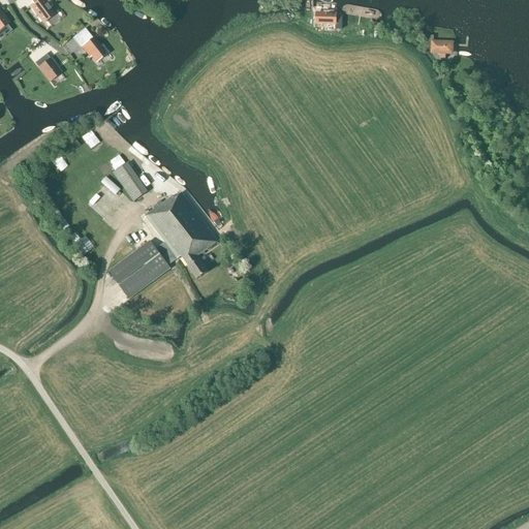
[(42,24),(55,16),(48,6),(51,3),(48,0),(33,0),(31,1),(34,5),(31,8),(42,24)]
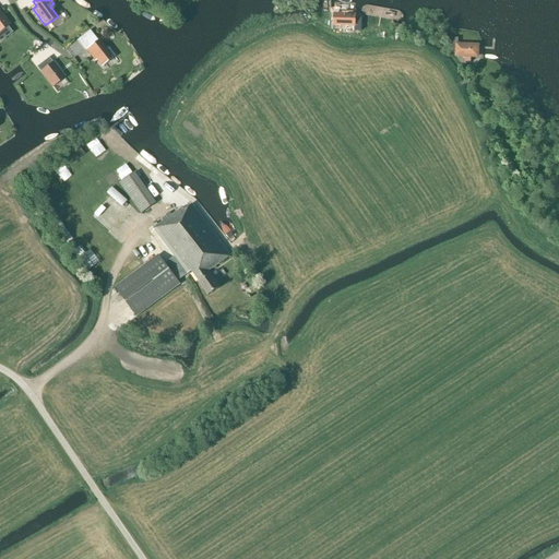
[(0,32),(9,25),(0,13),(0,32)]
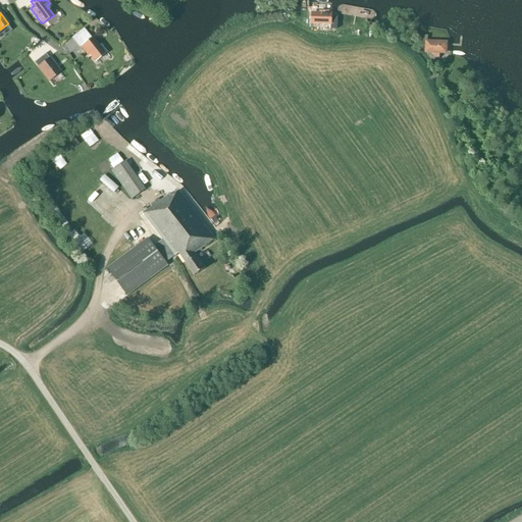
[(331,17),(331,13),(319,13),(319,14),(312,14),(312,24),(331,25),(331,30),(336,30),(336,18),(331,17)]
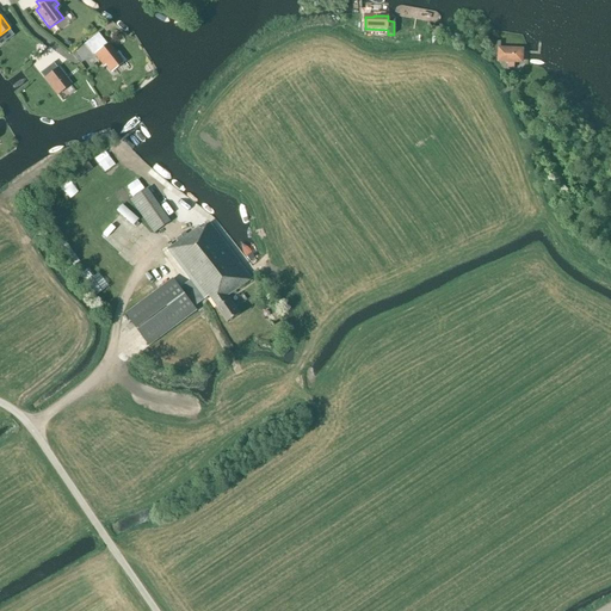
[(106,45),(98,35),(84,45),(92,56),(94,55),(102,65),(104,63),(111,73),(115,71),(118,74),(127,68),(123,63),(125,62),(118,53),(116,54),(107,44),(106,45)]
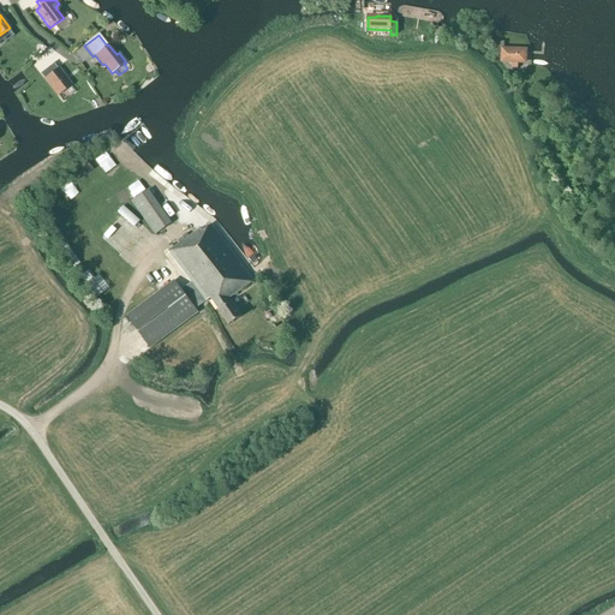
[(525,63),(525,51),(503,51),(503,42),(499,42),(497,57),(502,57),(502,61),(511,63),(511,69),(518,70),(518,63),(525,63)]
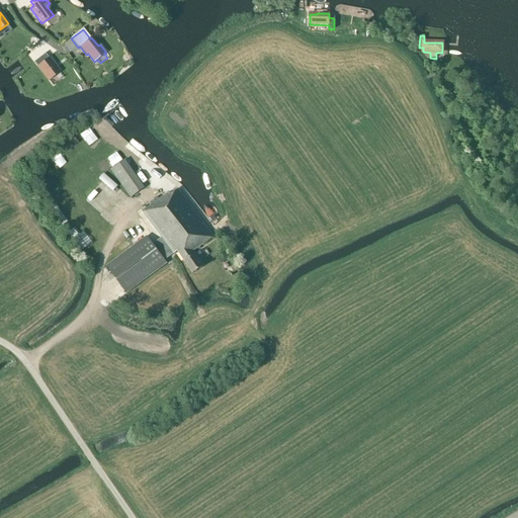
[(49,81),(60,72),(45,54),(34,62),(49,81)]
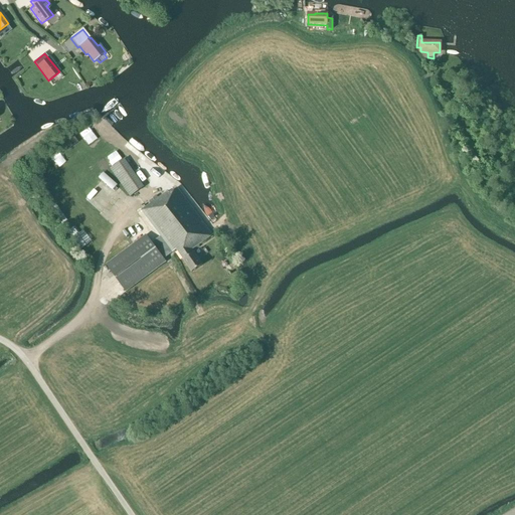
[(117,150),(108,157),(113,165),(123,158),(117,150)]
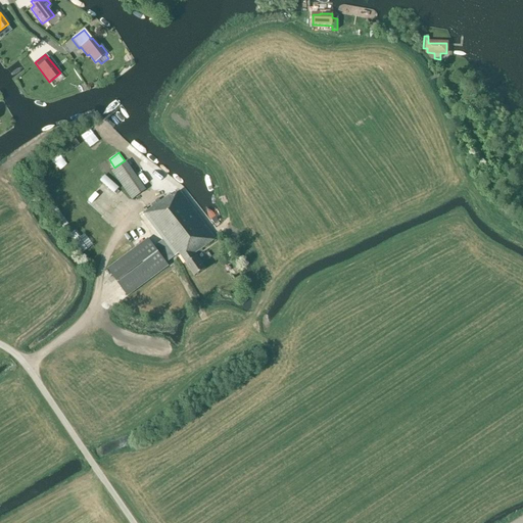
[(52,161),(58,170),(66,162),(59,155),(52,161)]
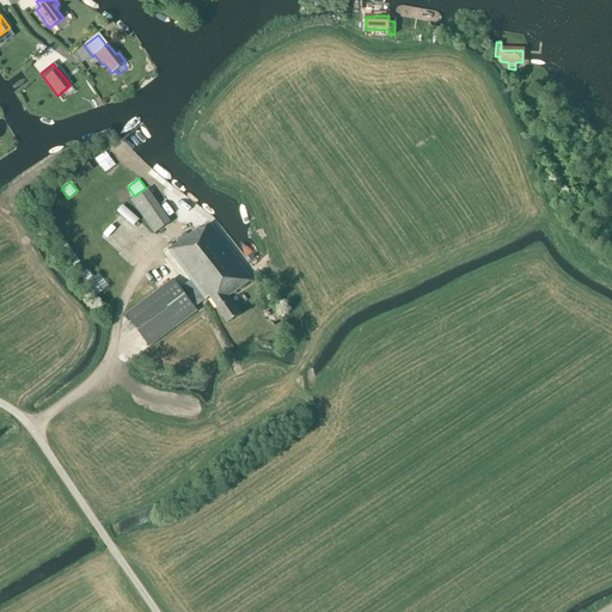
[(171,222),(148,189),(130,201),(154,234),(171,222)]
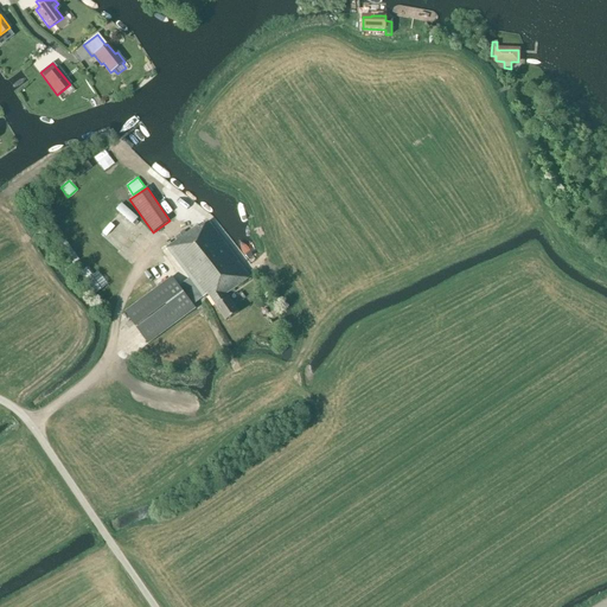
[(133,223),(139,217),(122,202),(117,209),(133,223)]
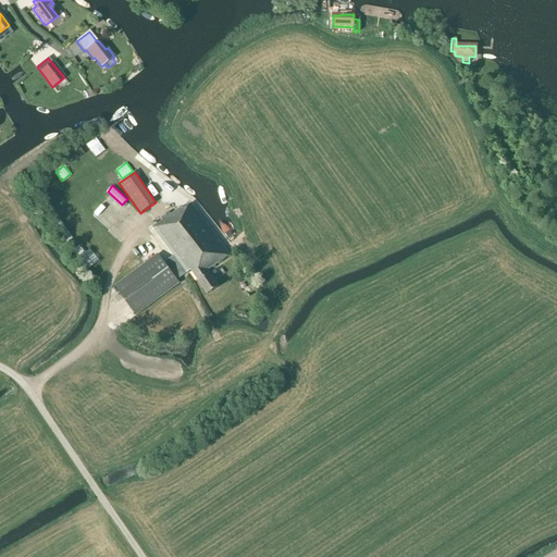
[(230,255),(192,203),(183,209),(182,208),(166,218),(165,215),(160,218),(162,221),(158,224),(156,222),(151,225),(153,227),(152,227),(174,256),(164,263),(158,254),(114,287),(136,317),(180,284),(177,280),(190,270),(207,295),(219,287),(207,270),(230,255)]
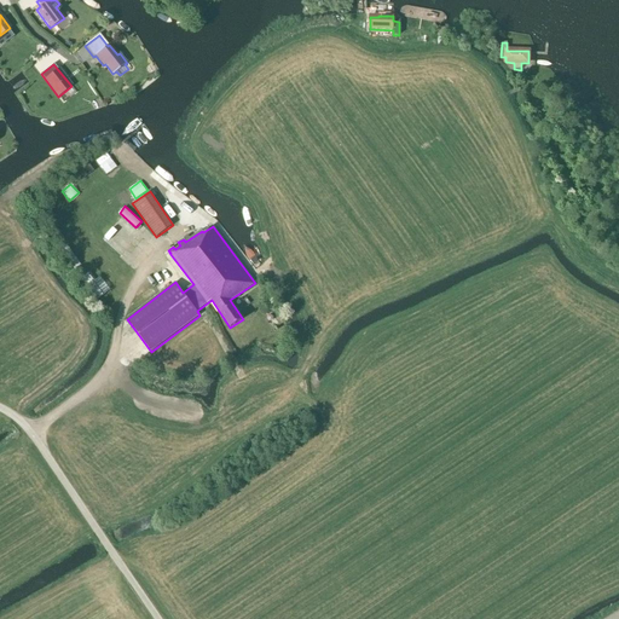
All buildings are outlined.
